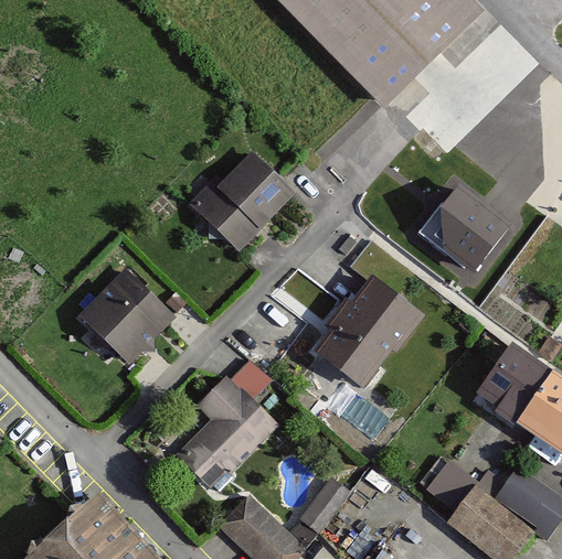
[(481,7),(475,0),(277,0),(383,105),(481,7)]
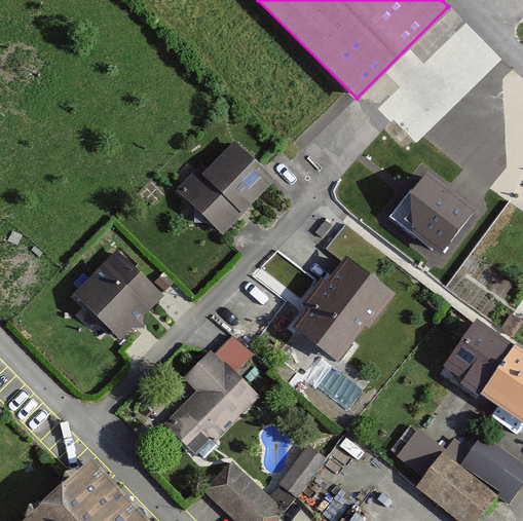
[(220,234),(273,177),(233,140),(180,196),(220,234)]
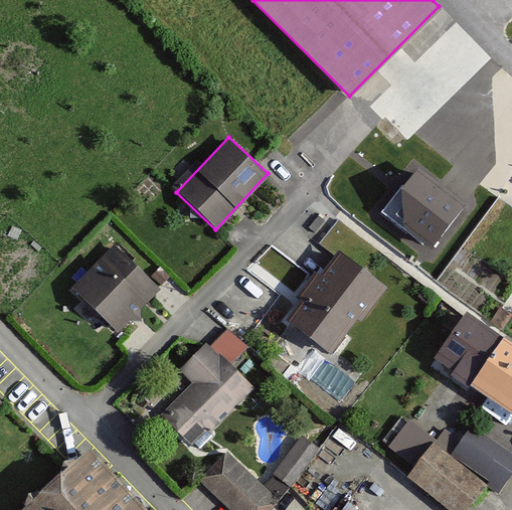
[(462,201),(414,166),(382,208),(429,243),(462,201)]
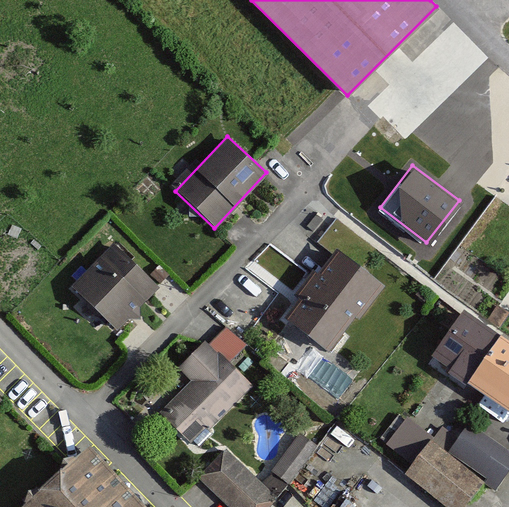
[(70,285),(111,326),(155,283),(114,242),(70,285)]
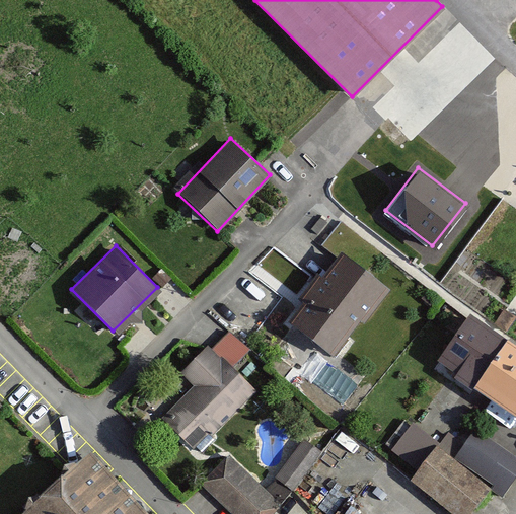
[(303,302),(288,321),(333,355),(386,285),(341,250),(321,275),(315,270),(295,296),(303,302)]
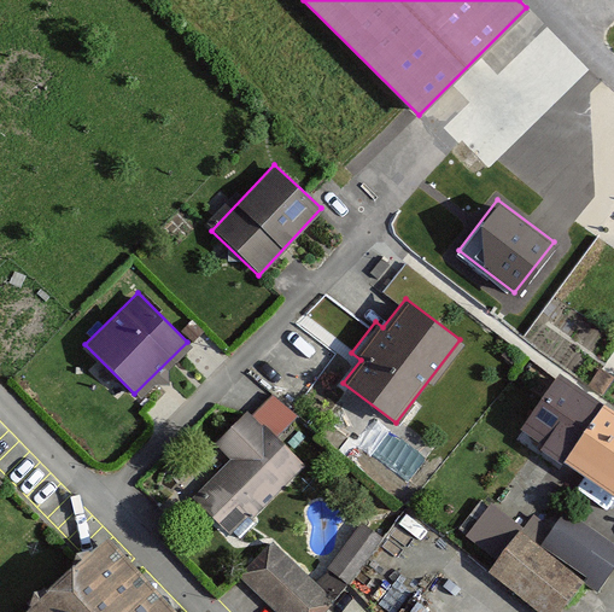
[(528,424),(568,454),(602,409),(562,379),(528,424)]
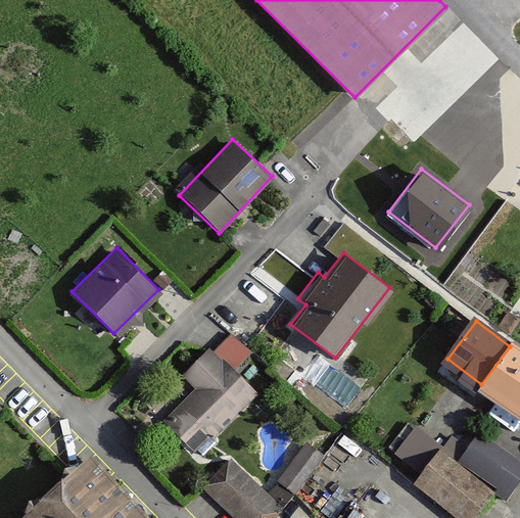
[(232,367),(248,350),(230,331),(213,348),(232,367)]
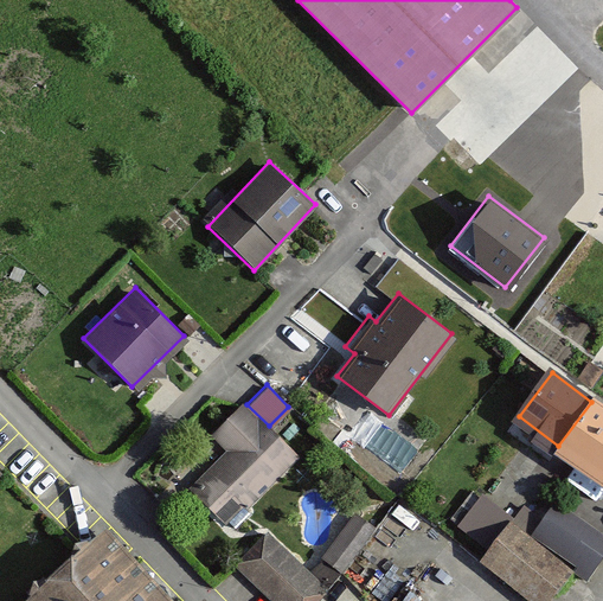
[(602,487),(602,406),(594,398),(591,402),(558,446),(555,454),(602,487)]
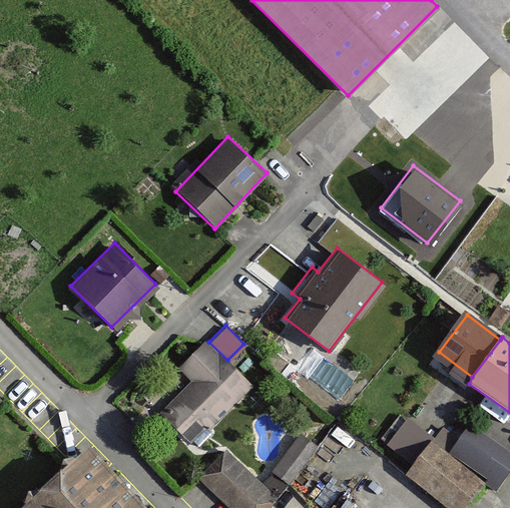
[(159,413),(191,445),(252,386),(227,360),(208,342),(205,339),(177,367),(191,381),(159,413)]
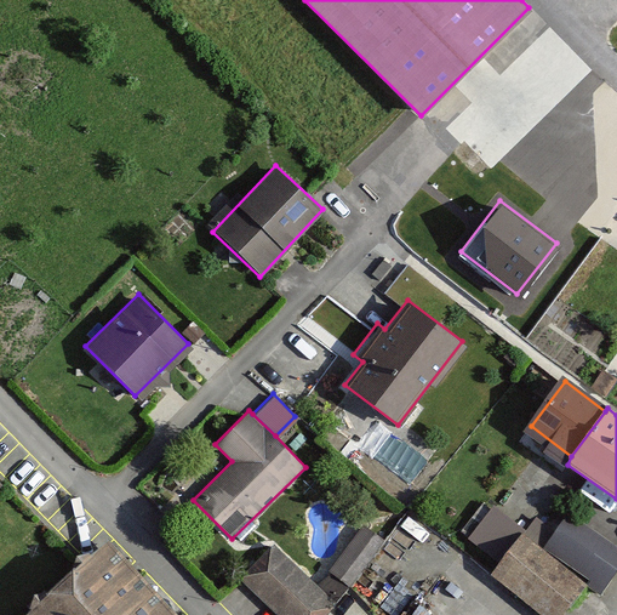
[(493,504),(466,537),(474,545),(487,529),(496,535),(483,551),(493,561),(521,528),(493,504)]
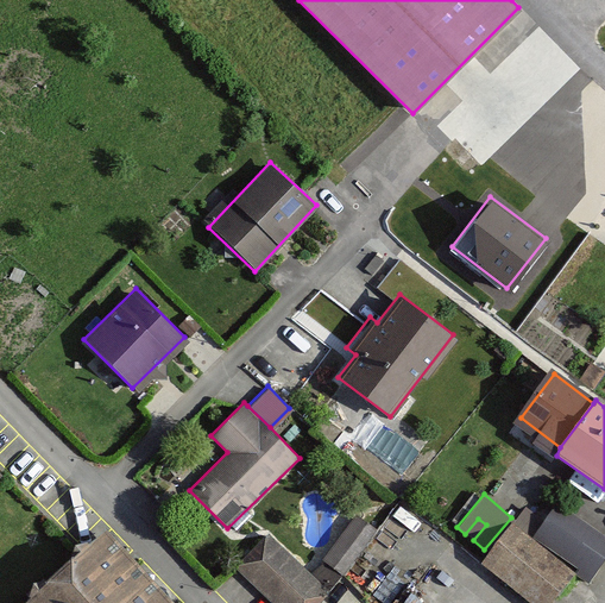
[(575,570),(588,579),(604,557),(604,546),(554,508),(531,536),(575,570)]
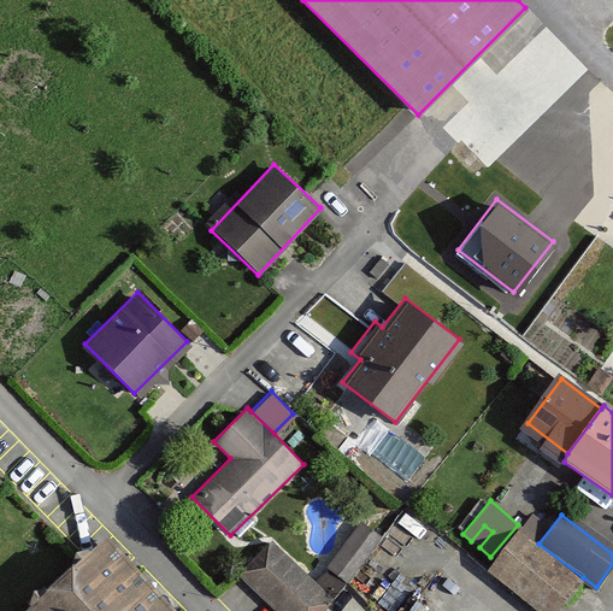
[(379,536),(358,521),(323,567),(343,583),(379,536)]
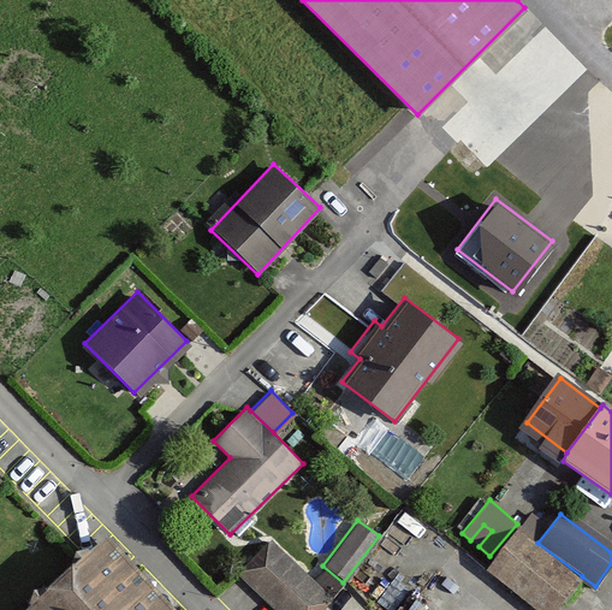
[(487,570),(539,609),(556,609),(582,576),(538,543),(520,528),(487,570)]
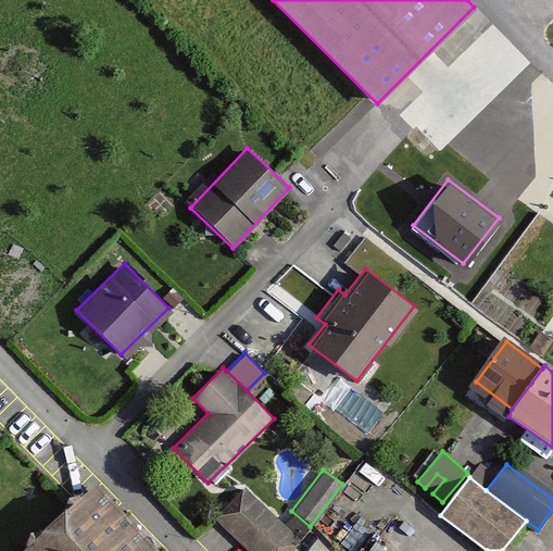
[(19,550),(99,550),(132,524),(96,484),(19,550)]
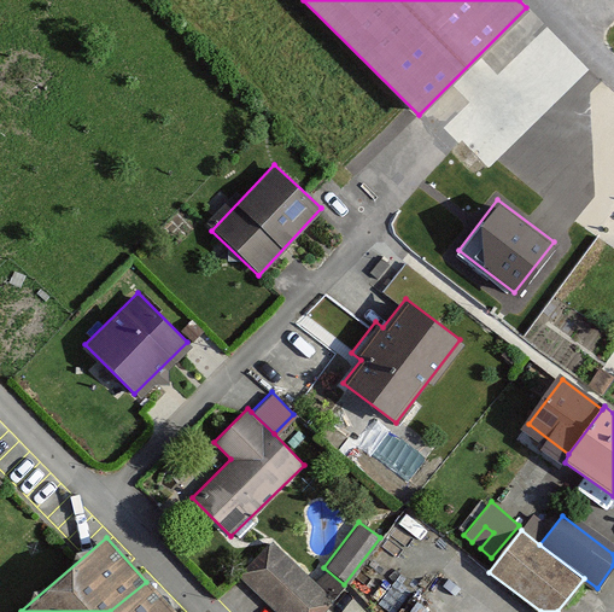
[(273,538),(239,571),(279,611),(322,611),(334,601),(273,538)]
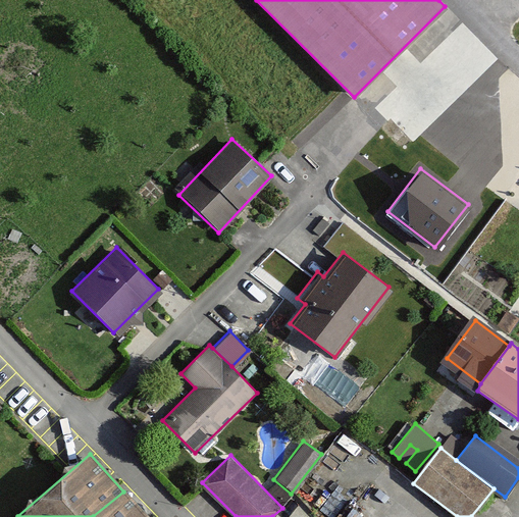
[(93,516),(145,516),(123,492),(93,516)]
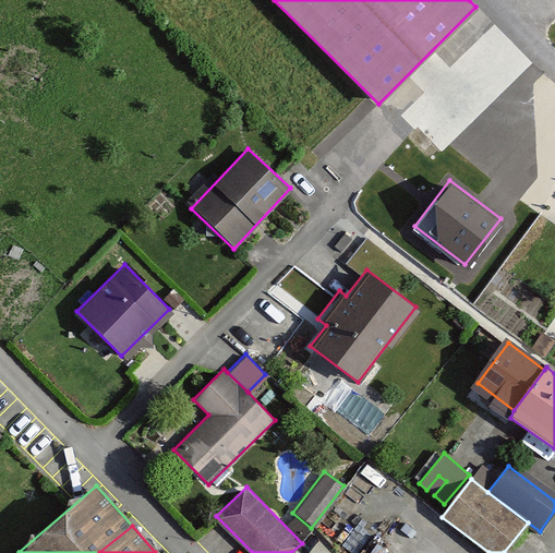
[(389,552),(377,541),(368,552),(389,552)]
